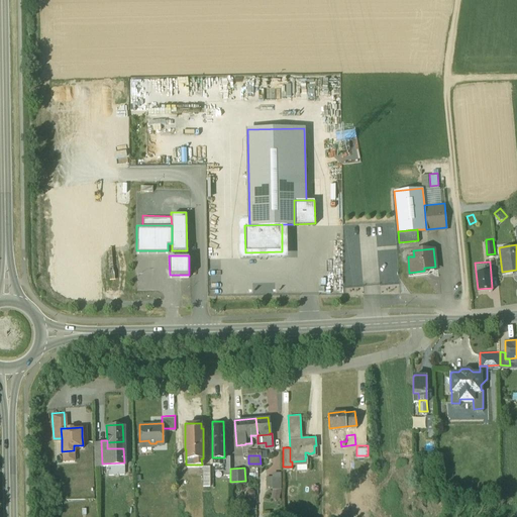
[(281,473),(271,473),(270,485),(281,485),(281,473)]
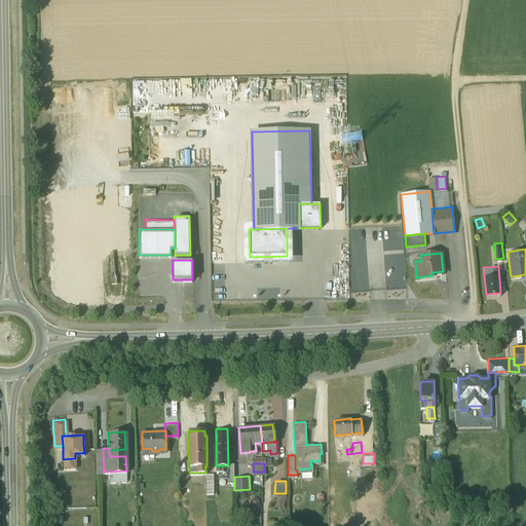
[(284,496),(276,495),(274,504),(282,505),(284,496)]
